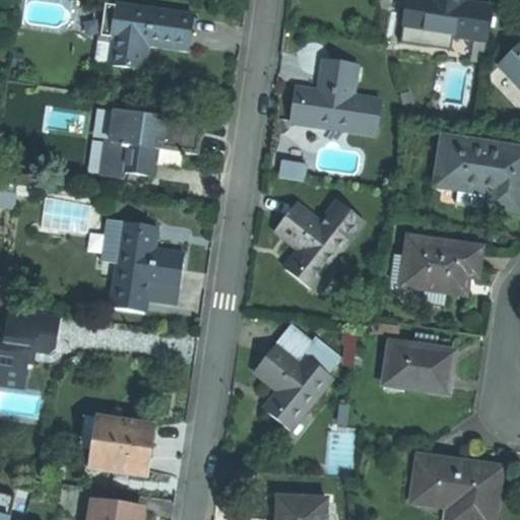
[(390,0),(385,41),(400,43),(402,26),(405,0),(390,0)]
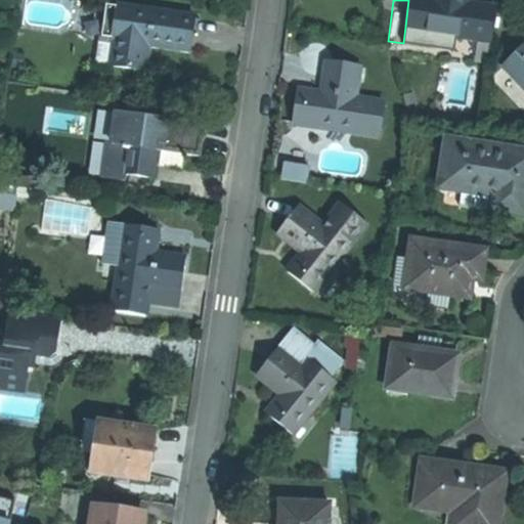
[(491,39),(495,7),(467,3),(447,0),(420,0),(420,2),(408,0),(405,27),(434,31),(491,39)]
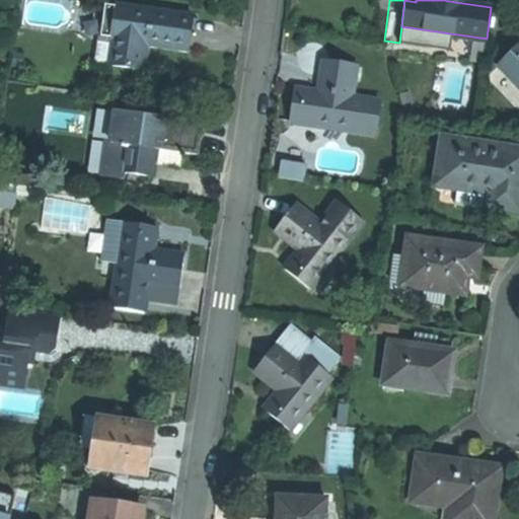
[(194,18),(107,5),(102,38),(117,40),(113,67),(143,71),(147,44),(189,50),(191,33),(194,18)]
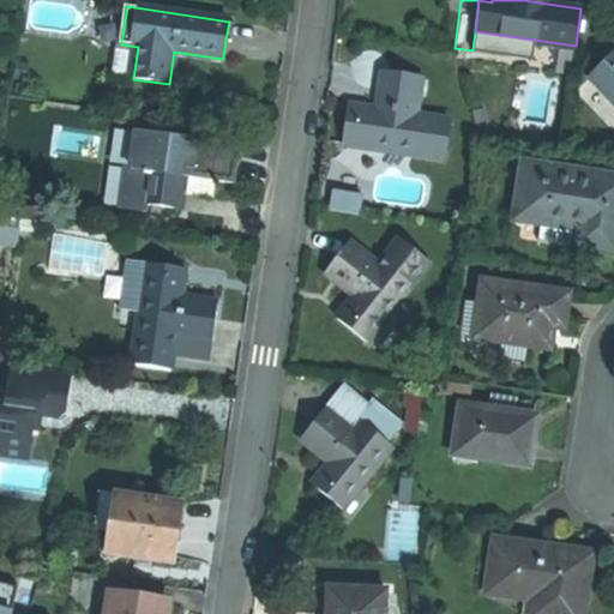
[(509,36),(475,31),(473,50),(506,55),(509,36)]
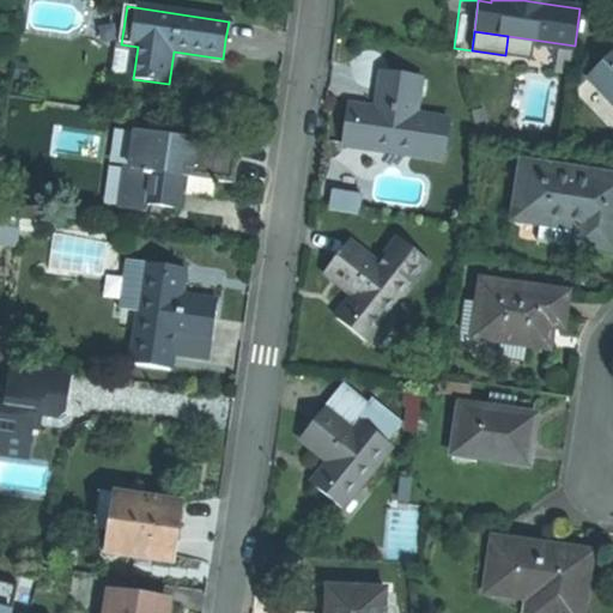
[(612,58),(592,80),(612,102),(612,58)]
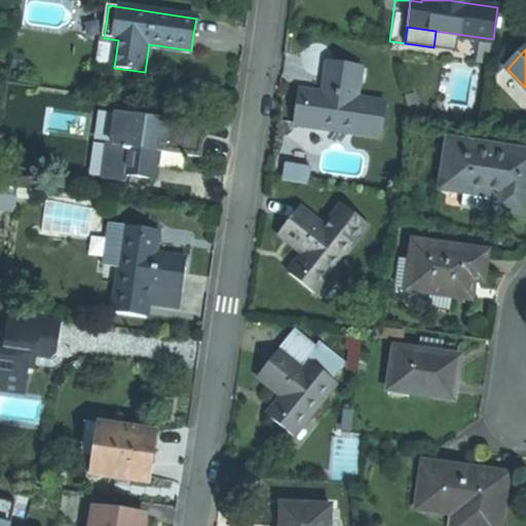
[(13,51),(11,65),(21,66),(23,52),(13,51)]
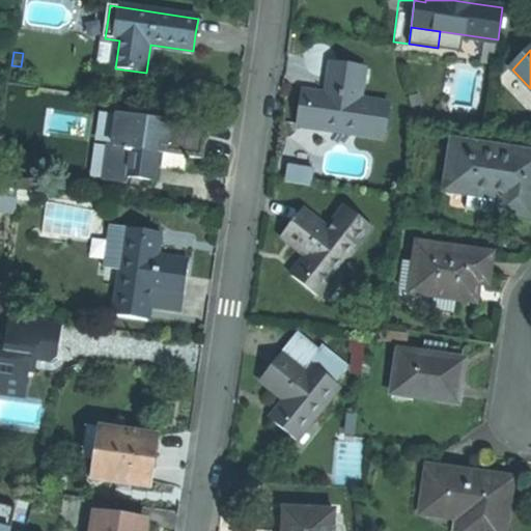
[(297,121),(383,134),(388,101),(359,96),(364,64),(332,59),(327,92),(313,90),(312,94),(301,93),(299,107),(297,121)]
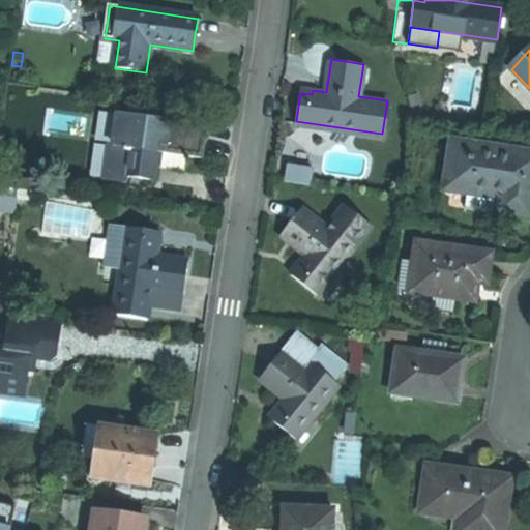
[(209,126),(120,114),(115,145),(128,147),(124,175),(157,179),(159,168),(162,152),(196,156),(204,158),(206,142),(209,126)]
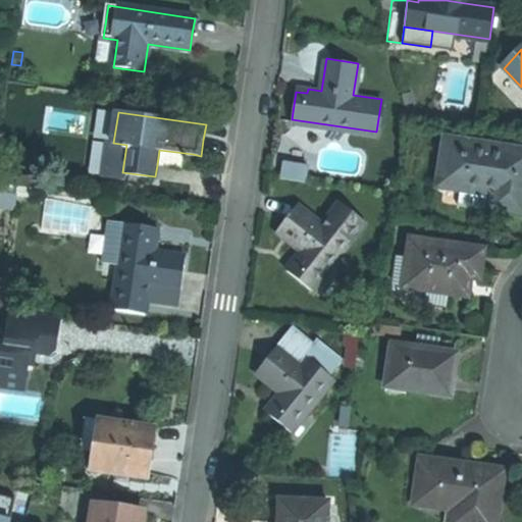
[(487,145),(447,138),(438,186),(459,189),(492,194),(490,207),(521,212),(521,211),(521,150),(514,149),(513,154),(504,152),(505,147),(487,145)]
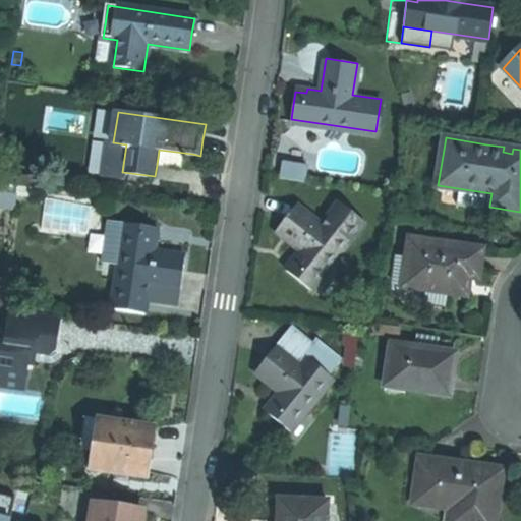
[(520,142),(487,137),(486,145),(504,147),(513,149),(520,150),(520,142)]
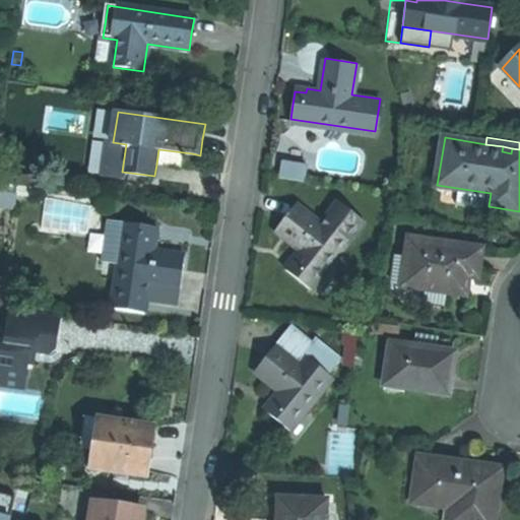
[(158,149),(156,165),(190,169),(192,153),(158,149)]
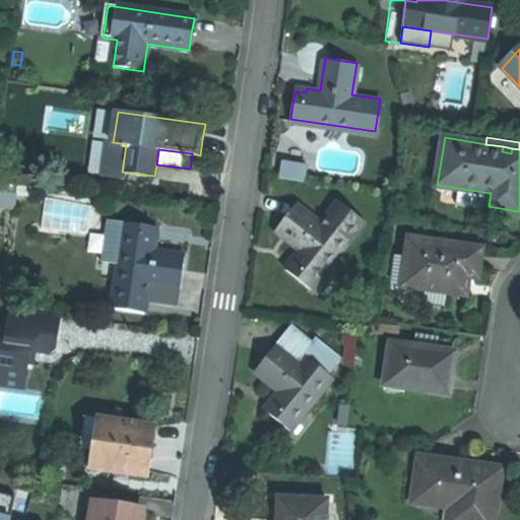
[(491,193),(457,188),(454,203),(489,208),(489,206),(491,193)]
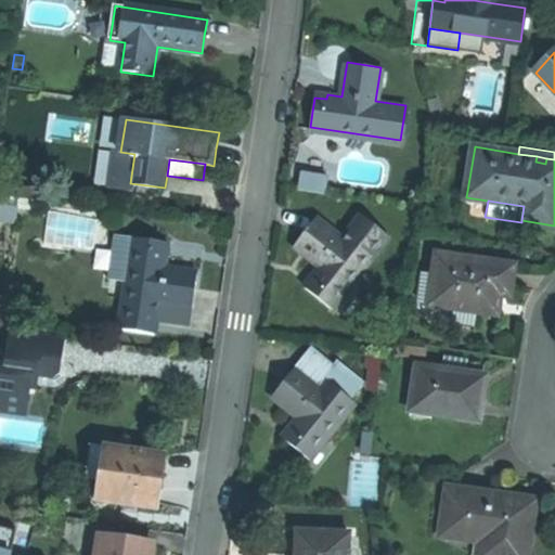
[(331,307),(387,236),(360,215),(341,239),(314,217),(304,231),(293,244),(320,266),(305,286),(331,307)]
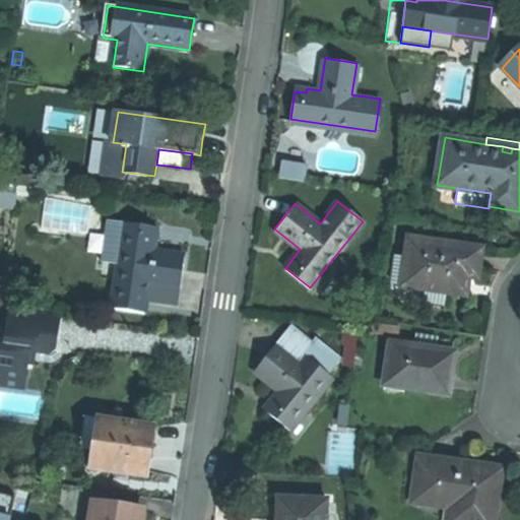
[(122,254),(126,222),(110,220),(106,251),(122,254)]
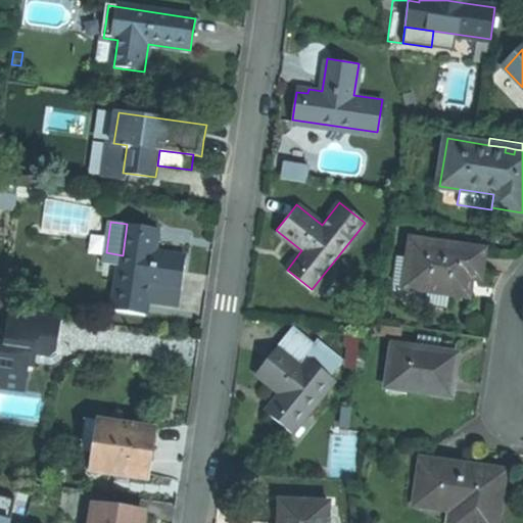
[(123,255),(114,307),(146,313),(149,296),(151,283),(177,287),(180,272),(182,253),(154,249),(157,227),(128,222),(127,224),(123,255)]
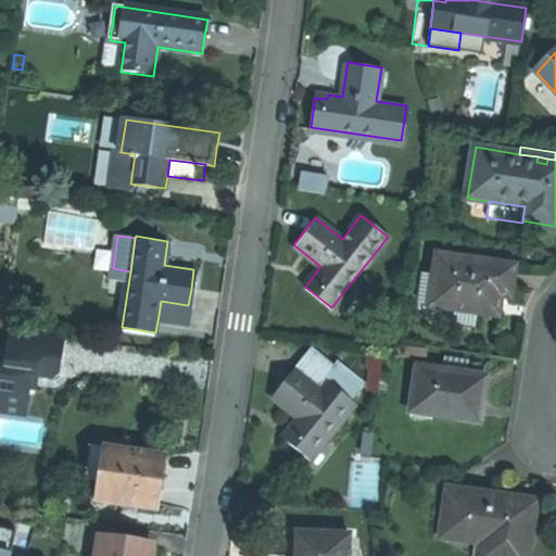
[(517,263),(439,251),(436,275),(432,297),(431,304),(501,314),(503,301),(504,293),(505,283),(514,285),(515,277),(517,263)]
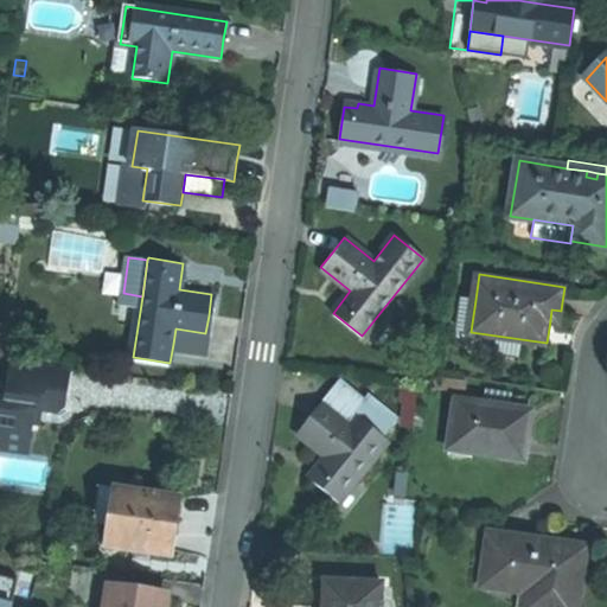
[(458,323),(472,324),(475,300),(461,299),(458,323)]
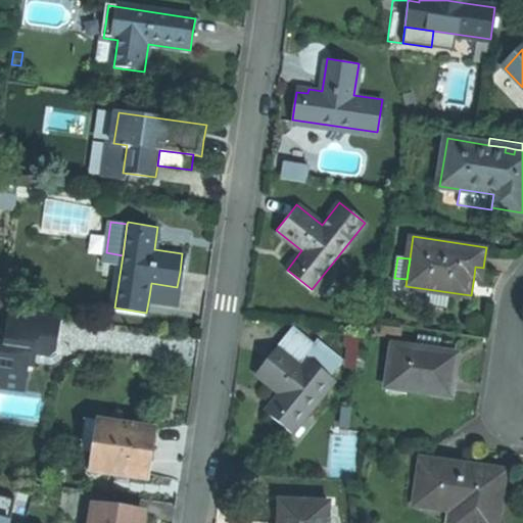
[(482,277),(483,268),(475,267),(474,276),(480,277),(482,277)]
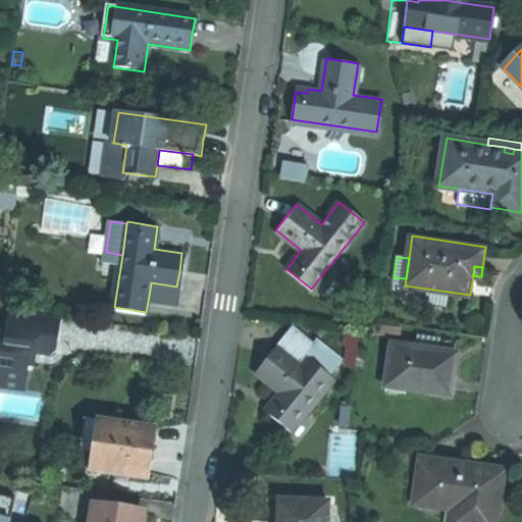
[(151,282),(149,296),(174,300),(176,286),(151,282)]
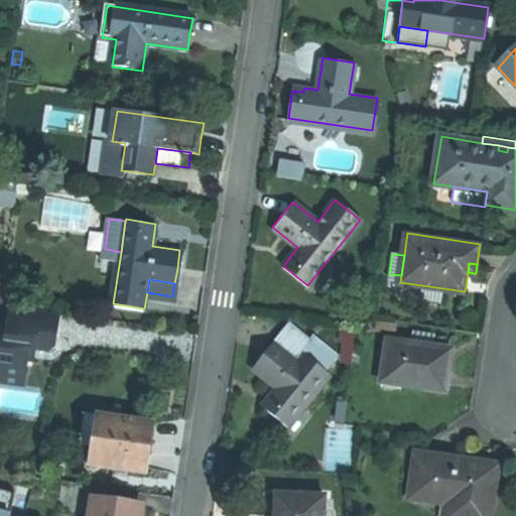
[(36,298),(6,294),(4,305),(10,306),(35,310),(36,298)]
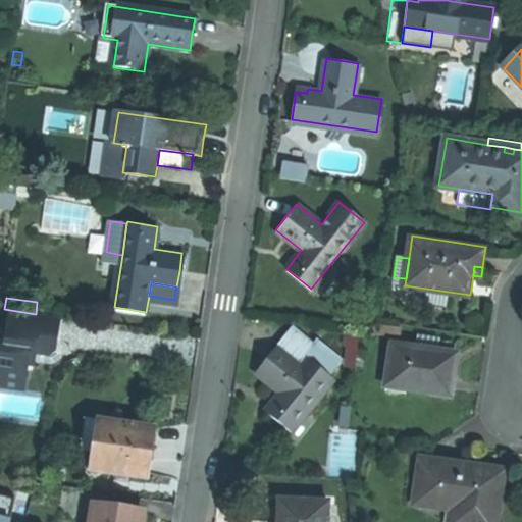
[(55,351),(60,317),(36,314),(10,310),(7,332),(0,330),(0,377),(2,378),(1,386),(24,389),(29,364),(31,351),(36,352),(51,354),(55,351)]
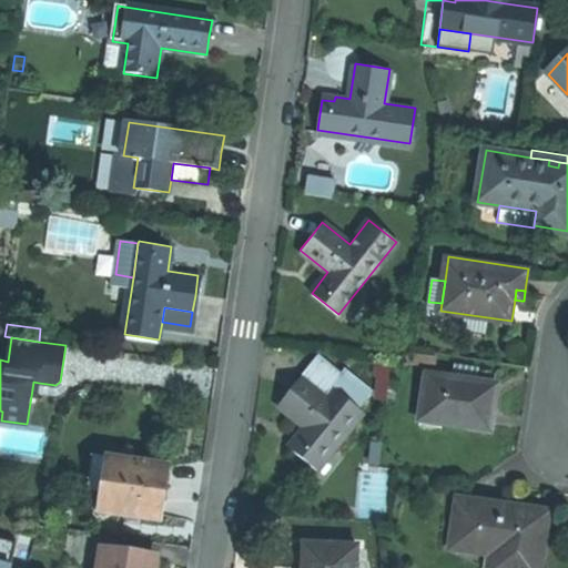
[(456,359),(454,376),(482,381),(484,364),(456,359)]
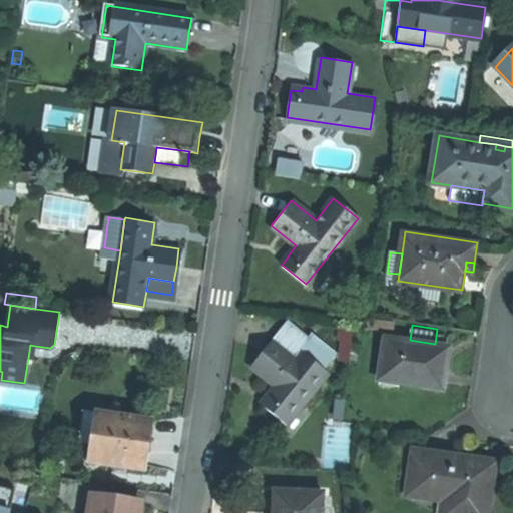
[(295,360),(302,352),(300,350),(305,344),(282,326),(271,341),(295,360)]
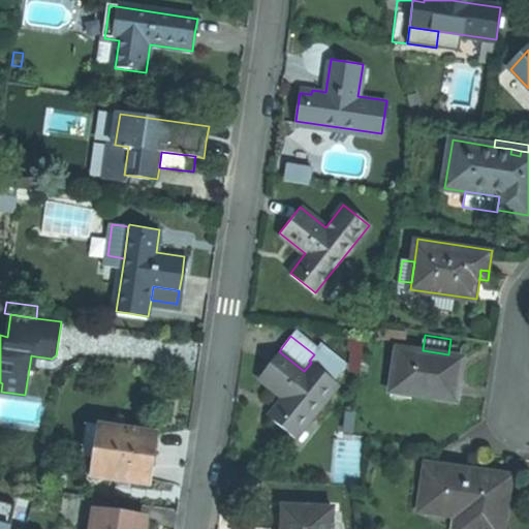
[(423,350),(397,346),(391,387),(412,392),(412,394),(458,400),(461,378),(464,356),(448,354),(423,350)]
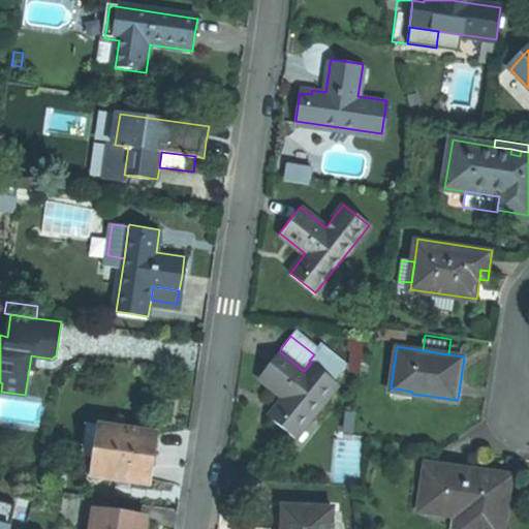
[(269,415),(293,435),(336,382),(311,363),(304,371),(279,351),(269,363),(258,376),(283,397),(269,415)]
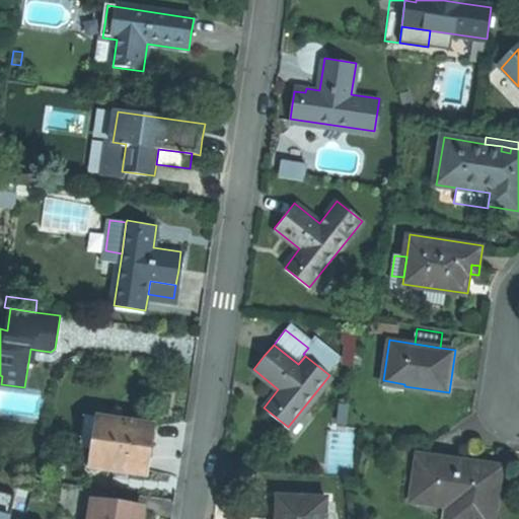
[(93,444),(96,418),(85,416),(82,442),(93,444)]
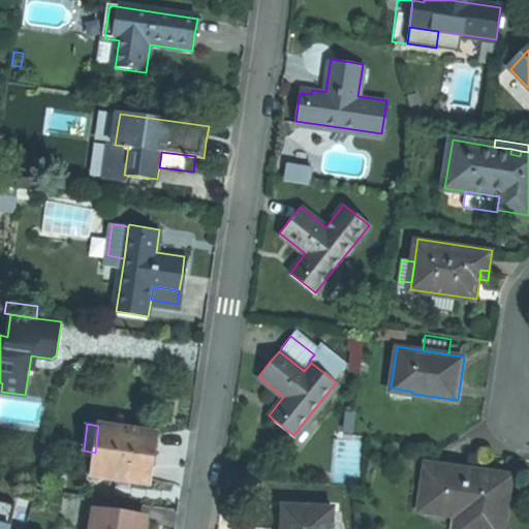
[(156,433),(98,426),(95,453),(92,477),(149,485),(152,461),(156,433)]
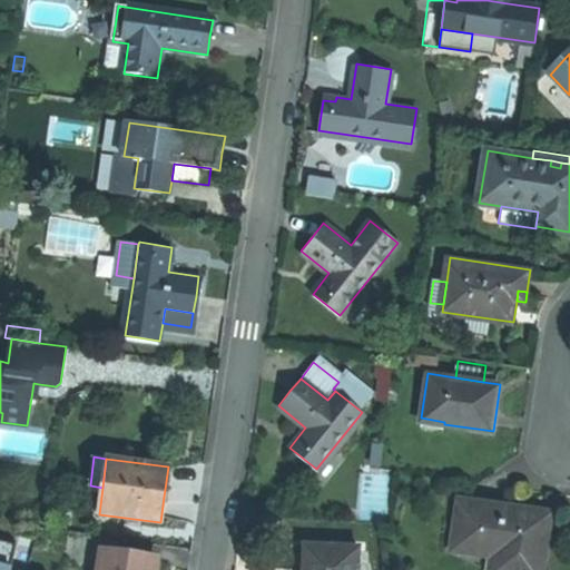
[(539,569),(547,512),(531,511),(521,509),(520,514),(505,513),(505,508),(460,502),(454,547),(494,552),(505,553),(502,569),(539,569)]
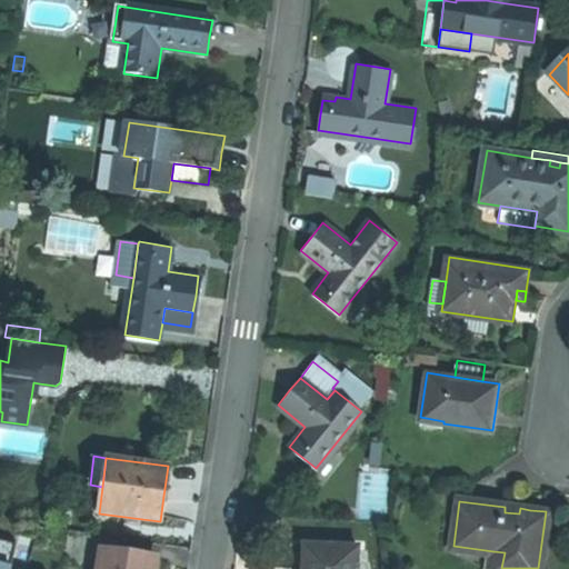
[(10,568),(17,547),(0,541),(0,568),(10,568)]
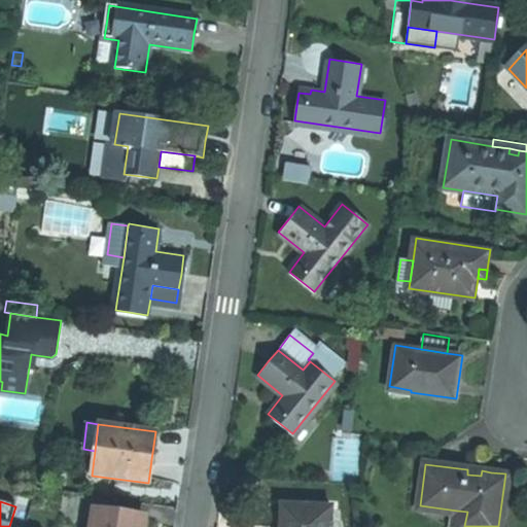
[(327,526),(328,508),(279,507),(279,526),(327,526)]
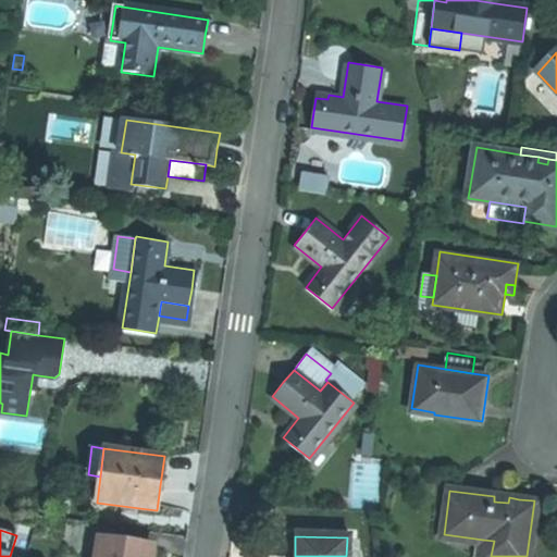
[(491,556),(494,541),(483,540),(480,556),(491,556)]
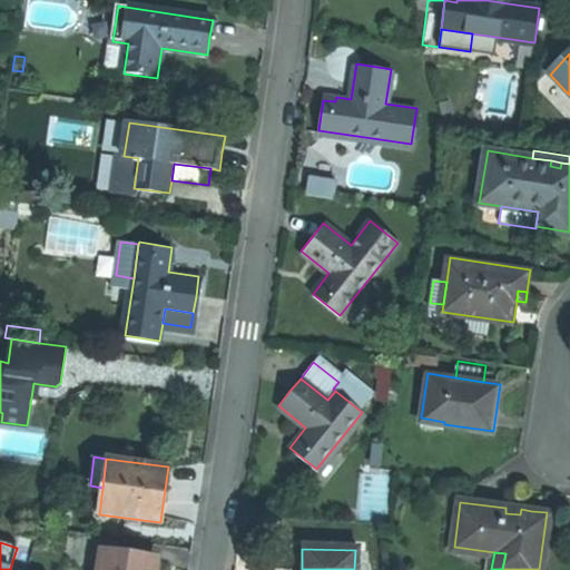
[(154,569),(156,562),(100,554),(98,569),(154,569)]
